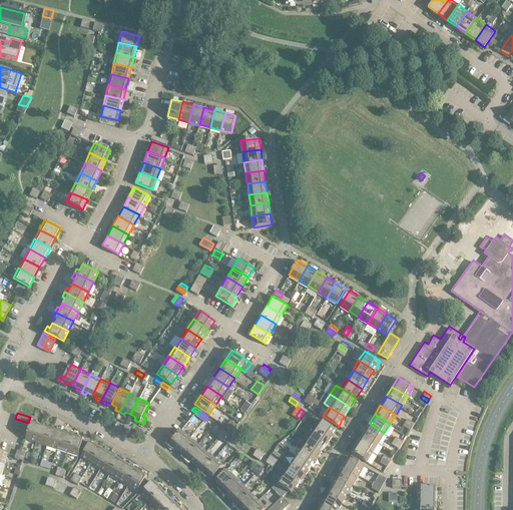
[(32,418),(27,432),(25,438),(36,441),(42,424),(36,422),(37,419),(32,418)]
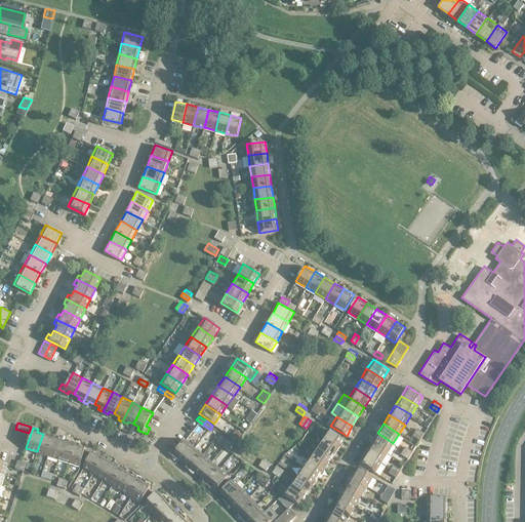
[(29,433),(15,429),(13,435),(17,436),(27,439),(29,433)]
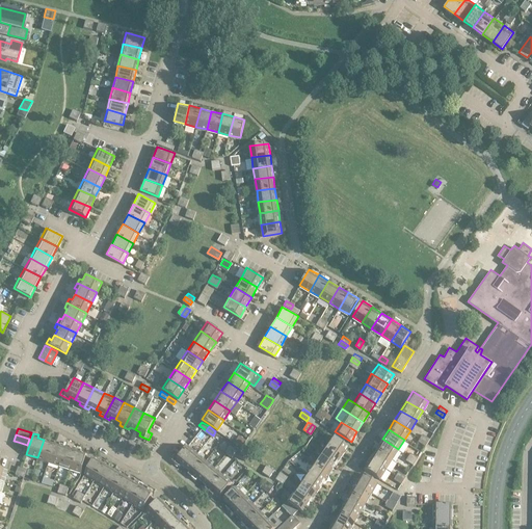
[(234,442),(238,444),(243,437),(239,434),(234,442)]
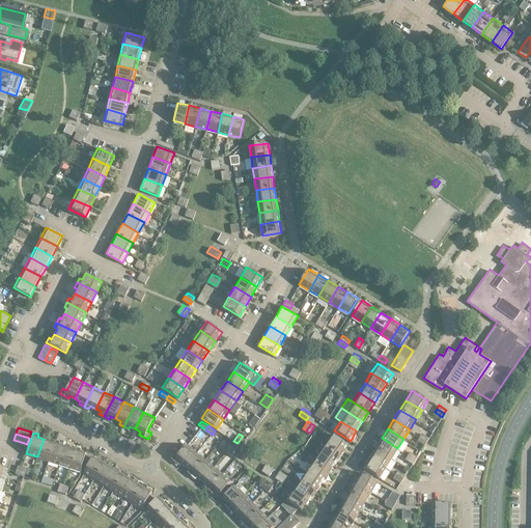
[(332,434),(326,443),(341,453),(347,444),(332,434)]
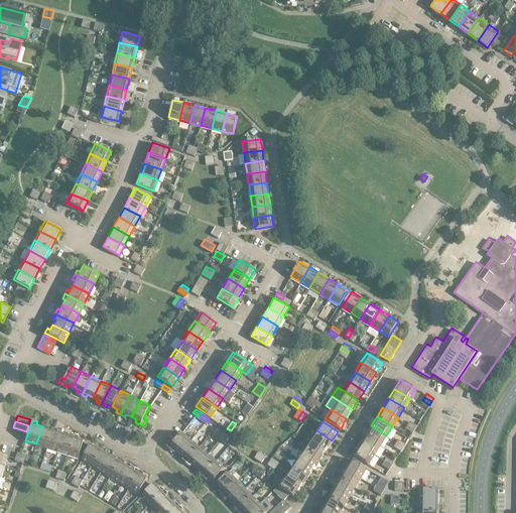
[(239,425),(236,423),(231,430),(234,432),(239,425)]
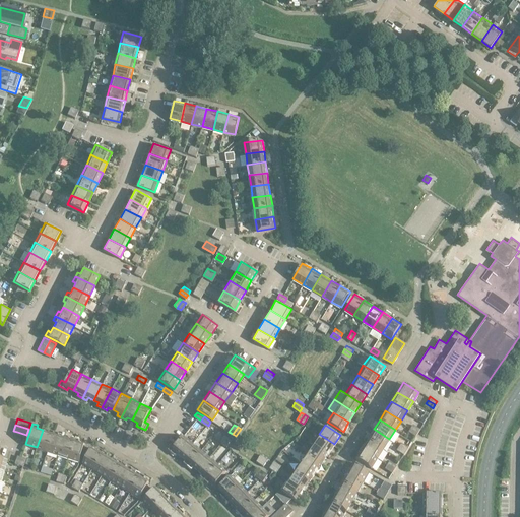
[(408,430),(415,435),(418,431),(410,427),(408,430)]
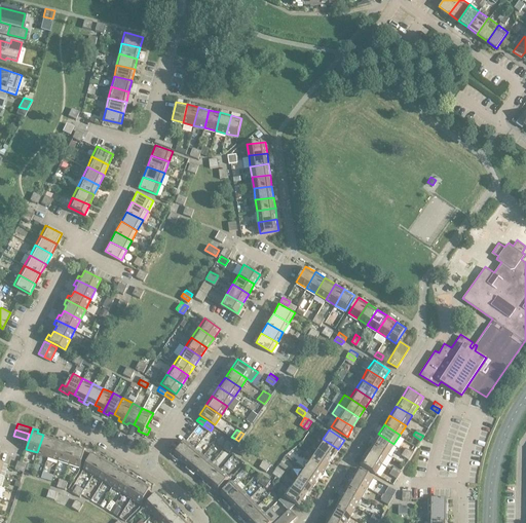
[(48,437),(43,435),(37,452),(47,455),(54,435),(49,434),(48,437)]
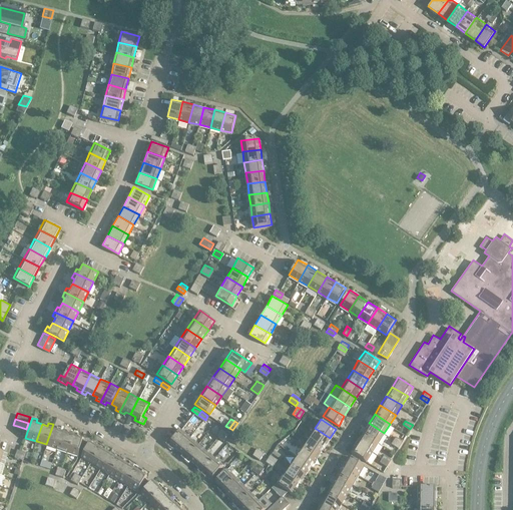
[(384,433),(369,423),(363,433),(378,442),(384,433)]
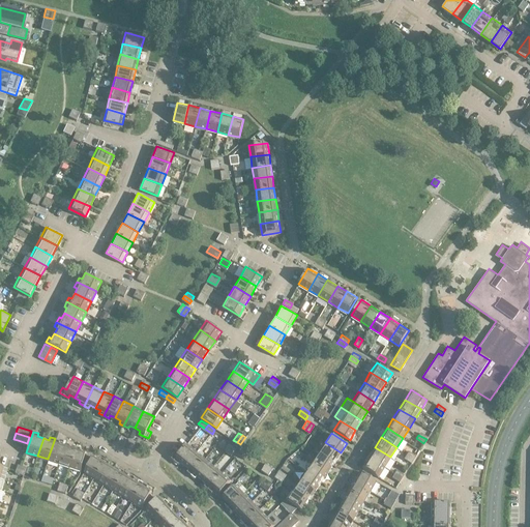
[(60,440),(55,438),(48,459),(59,463),(64,444),(59,443),(60,440)]
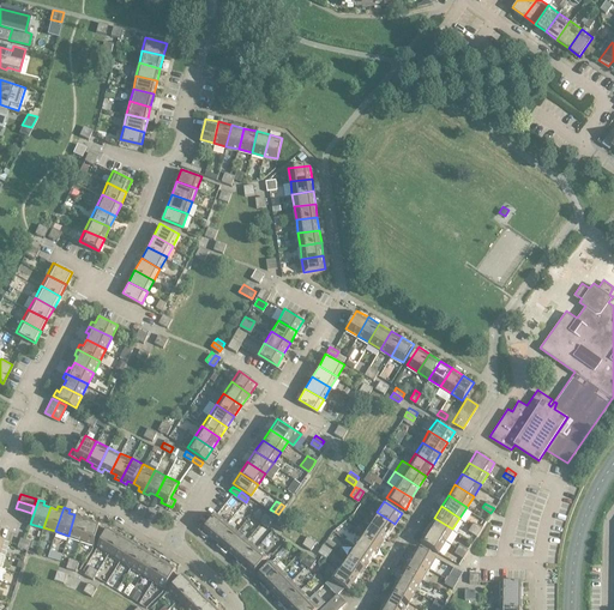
[(228,520),(217,512),(206,525),(202,521),(197,527),(206,536),(209,533),(214,537),(228,520)]
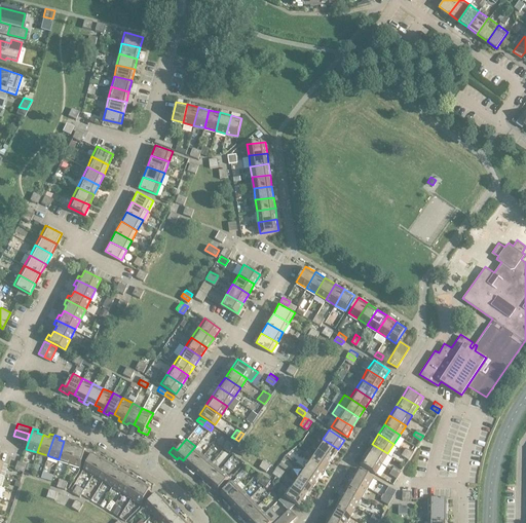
[(231,441),(227,439),(222,445),(226,448),(231,441)]
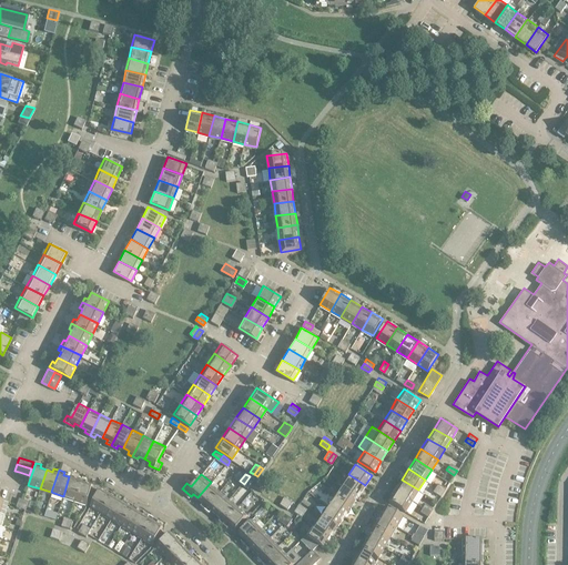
[(365,485),(348,474),(342,484),(358,495),(365,485)]
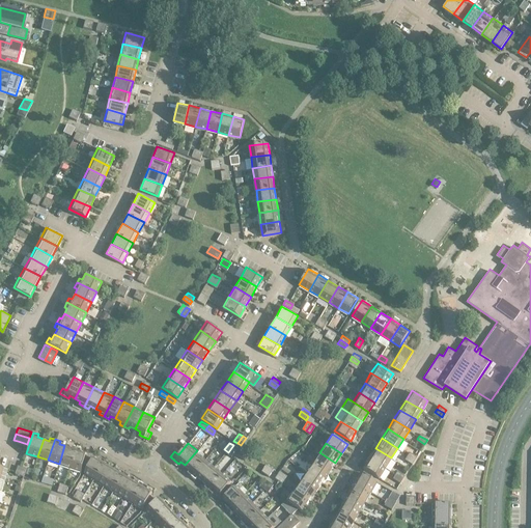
[(70,447),(64,445),(59,464),(70,467),(76,446),(71,444),(70,447)]
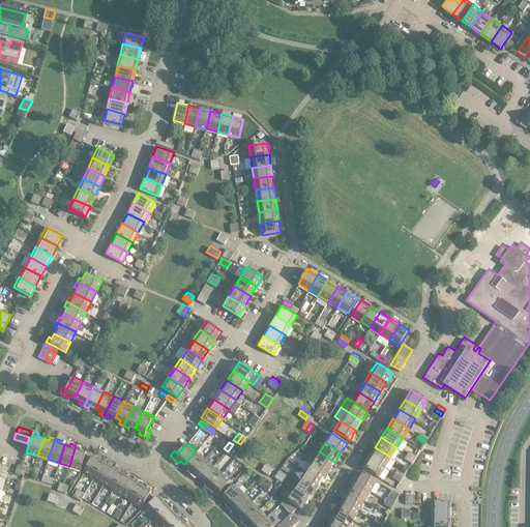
[(236,446),(233,444),(228,451),(231,454),(236,446)]
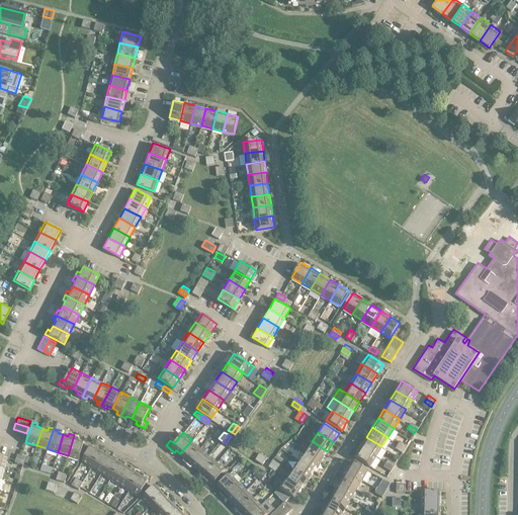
[(79,437),(74,435),(68,455),(79,459),(84,441),(78,439),(79,437)]
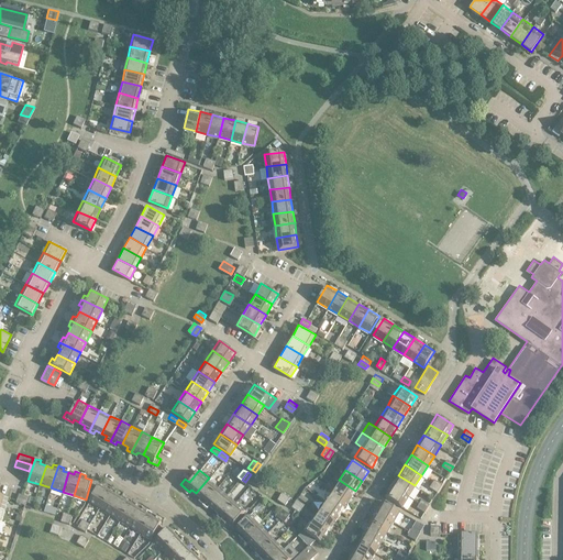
[(255,478),(263,482),(265,479),(257,473),(255,478)]
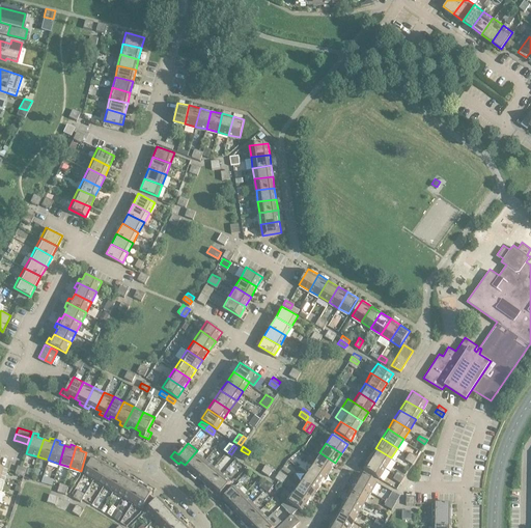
[(391,457),(375,448),(369,457),(385,468),(391,457)]
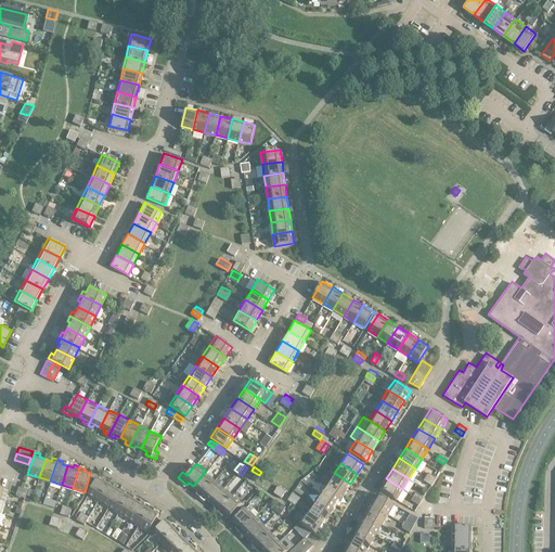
[(215,478),(206,471),(193,486),(197,490),(195,492),(199,497),(215,478)]
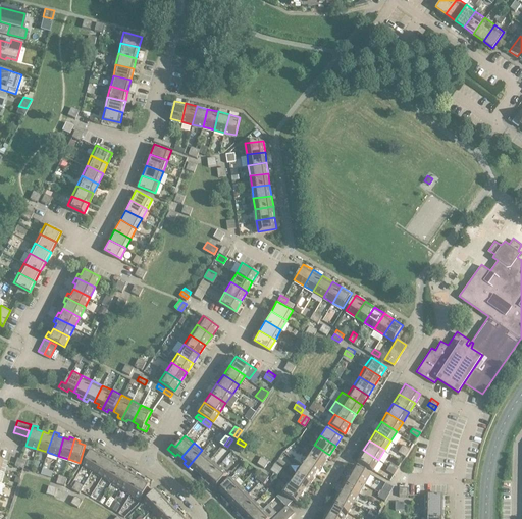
[(241,451),(244,447),(237,443),(233,446),(241,451)]
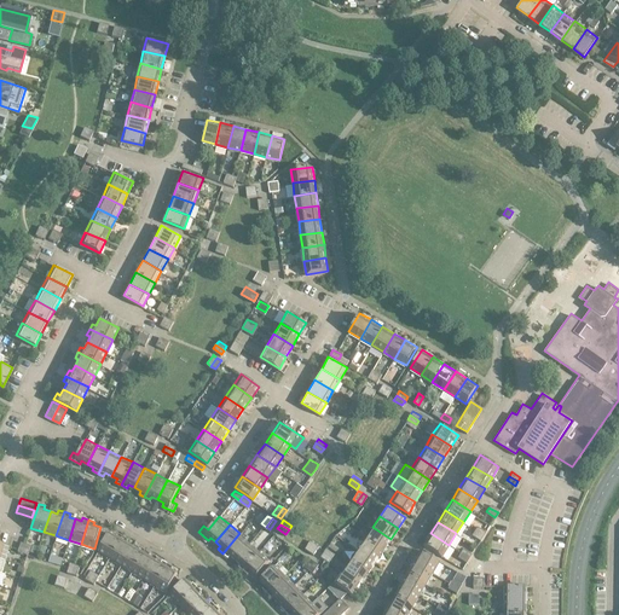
[(391,539),(372,527),(364,538),(382,551),(391,539)]
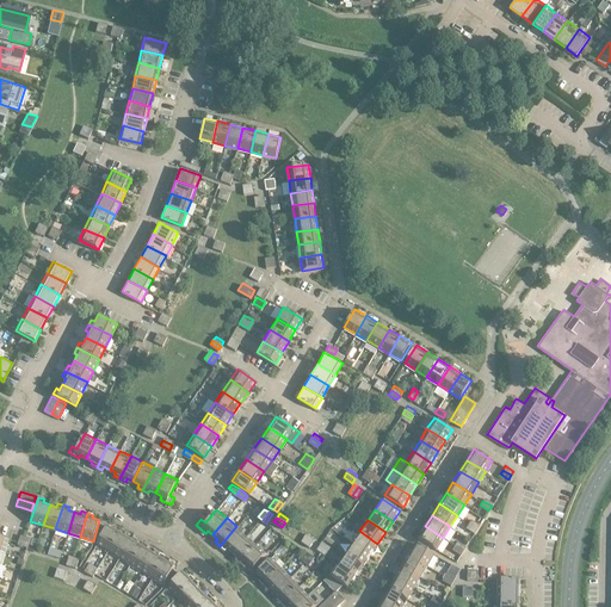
[(466,527),(475,532),(477,528),(469,522),(466,527)]
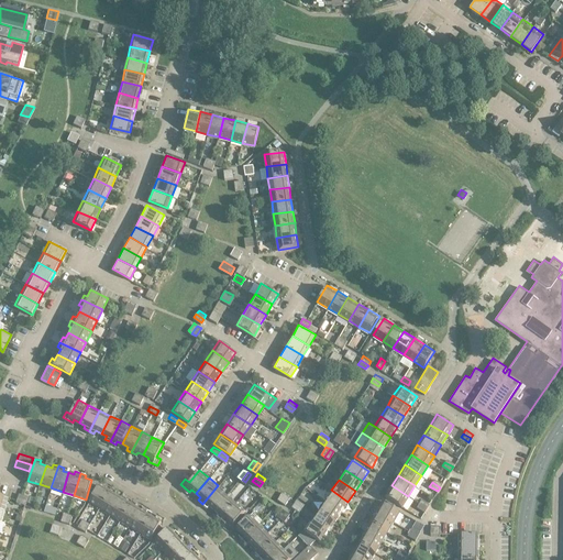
[(99,483),(89,501),(99,507),(112,487),(107,484),(106,486),(99,483)]
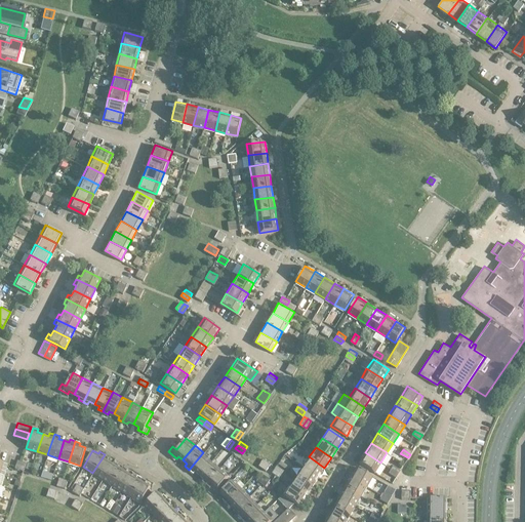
[(212,460),(203,452),(189,470),(193,473),(195,471),(200,474),(212,460)]
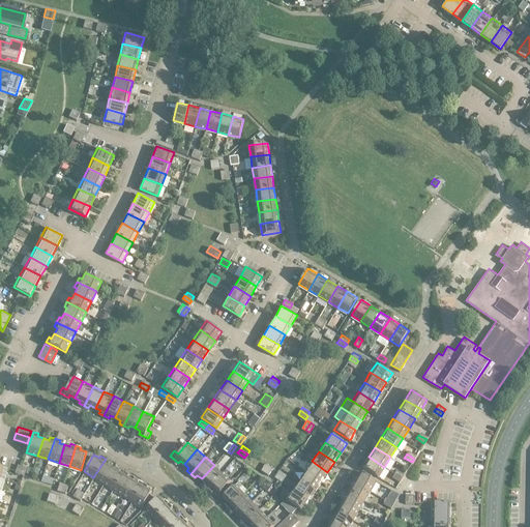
[(384,467),(369,457),(362,466),(378,476),(384,467)]
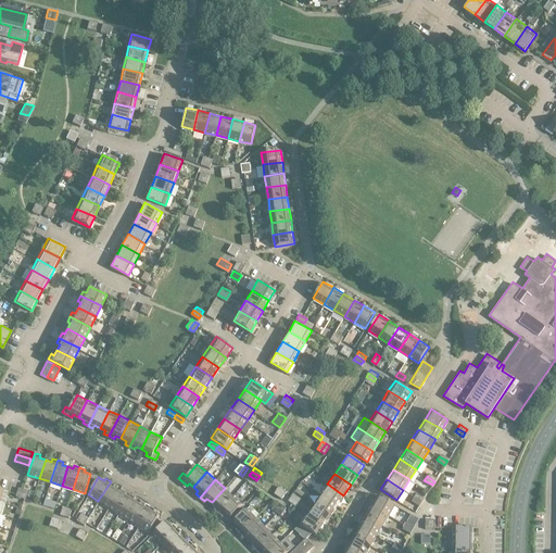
[(115,485),(111,481),(98,501),(109,506),(118,490),(114,487),(115,485)]
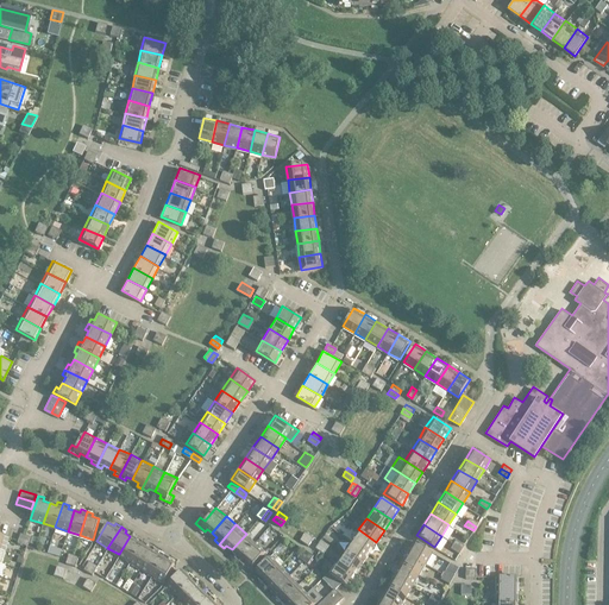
[(376,542),(358,529),(351,540),(369,553),(376,542)]
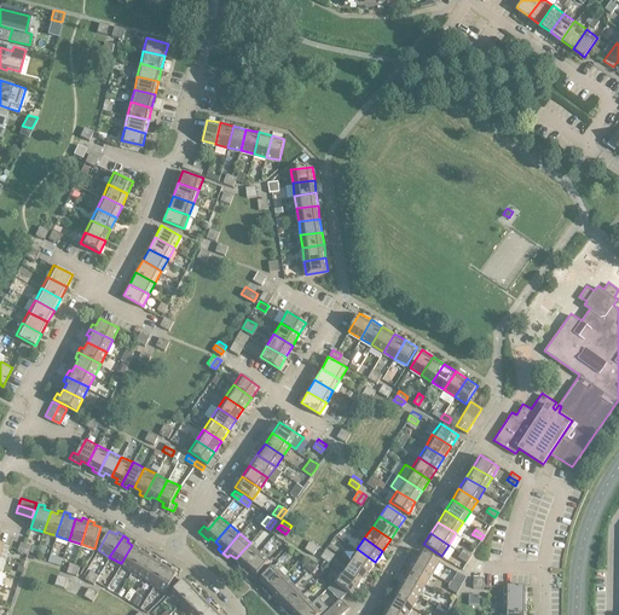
[(311,539),(308,543),(317,549),(319,545),(311,539)]
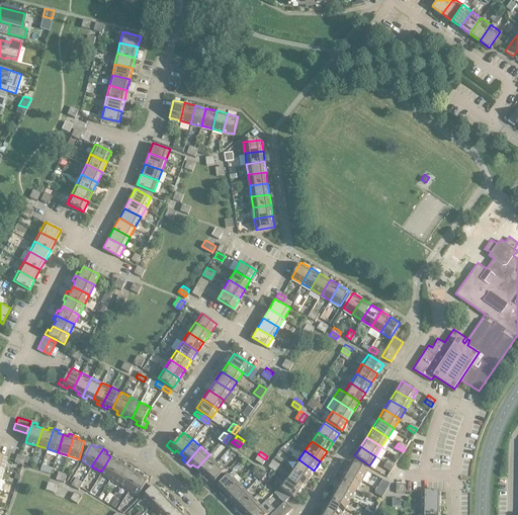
[(218,461),(209,454),(197,467),(201,471),(199,474),(203,478),(218,461)]
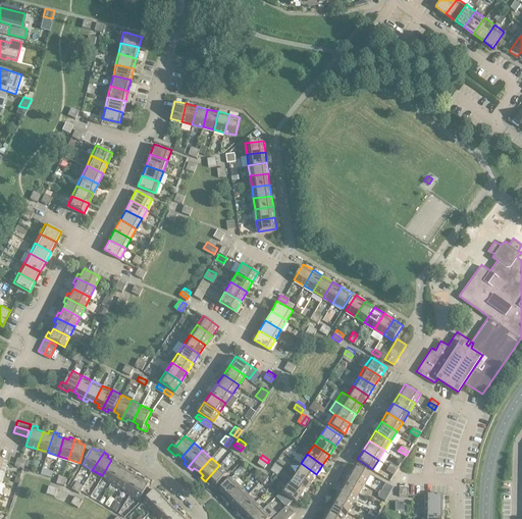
[(267,463),(260,458),(257,462),(264,467),(267,463)]
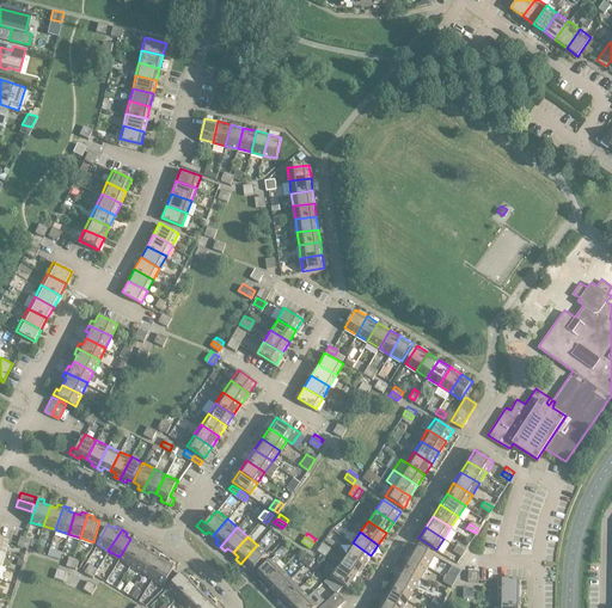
[(136,542),(130,539),(120,557),(130,564),(144,542),(139,539),(136,542)]
